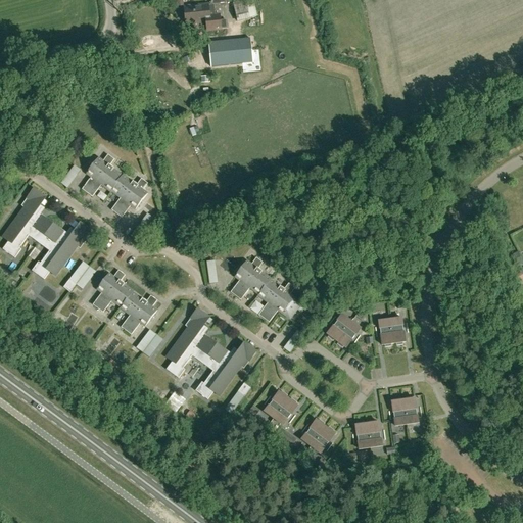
[(233,3),(237,22),(249,19),(245,0),(233,3)]
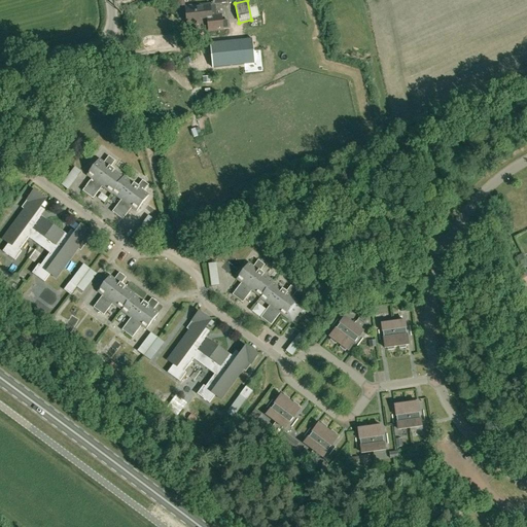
[(210,5),(210,4),(186,7),(187,23),(203,22),(203,23),(208,23),(209,31),(229,29),(227,21),(221,22),(221,14),(217,15),(216,4),(210,5)]
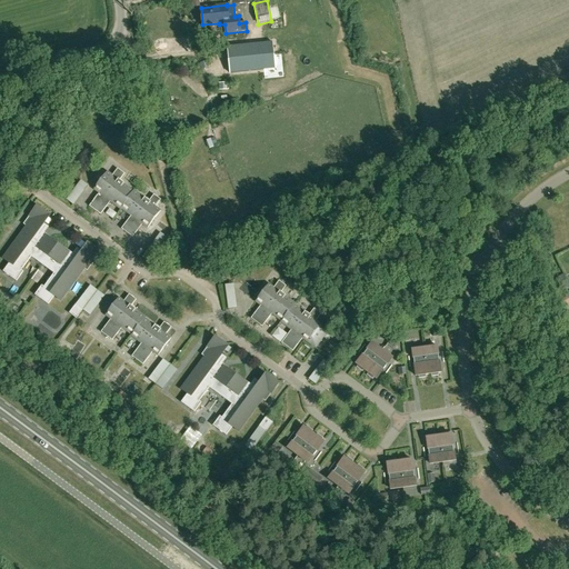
[(239,58),(228,59),(229,72),(263,70),(262,57),(273,56),(272,42),(238,46),(239,58)]
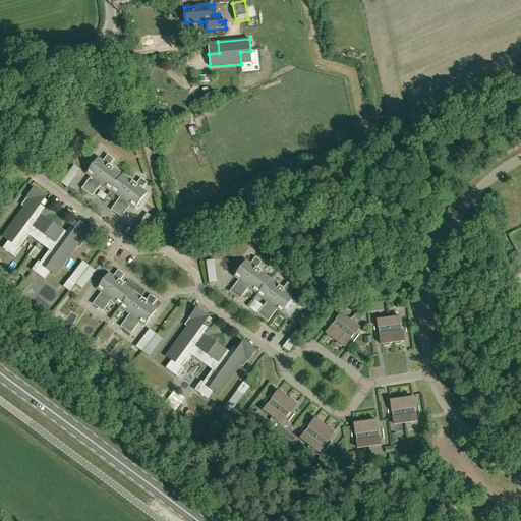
[(91,176),(85,183),(81,188),(92,196),(101,184),(110,191),(111,190),(120,197),(111,209),(121,217),(130,205),(134,209),(147,192),(142,189),(147,183),(140,178),(136,184),(122,174),(121,174),(109,165),(113,159),(107,155),(103,160),(98,157),(85,172),(91,176)]
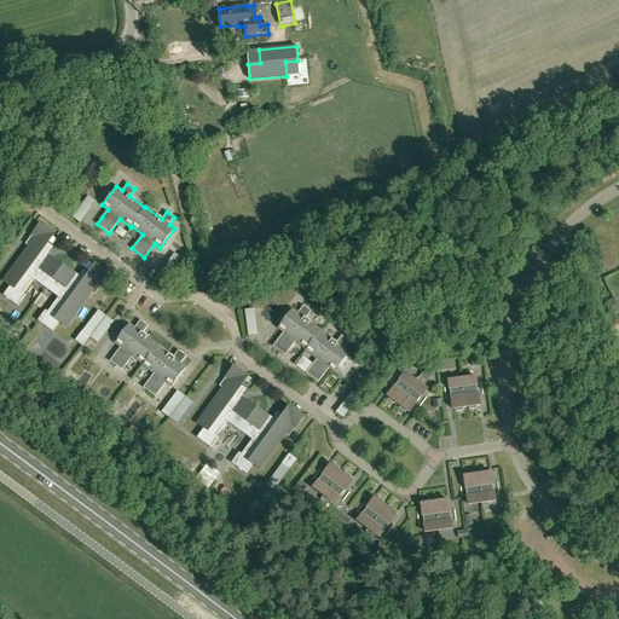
[(88,196),(84,202),(92,208),(96,202),(88,196)]
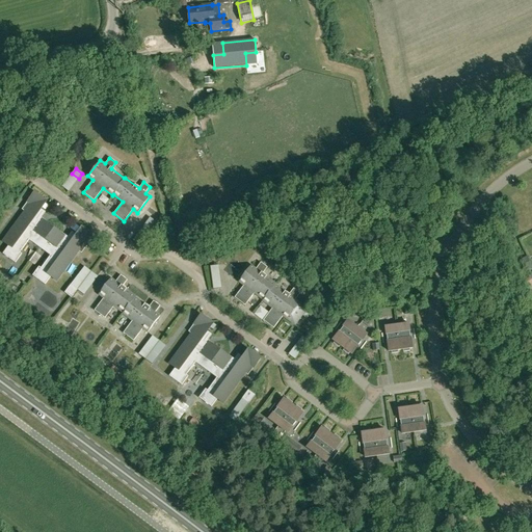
[(41,210),(46,202),(34,192),(27,202),(31,204),(3,242),(8,246),(2,254),(15,263),(22,255),(20,253),(29,240),(50,256),(41,268),(38,267),(32,275),(45,285),(51,277),(56,282),(84,243),(87,245),(94,237),(81,228),(76,236),(73,234),(67,241),(61,237),(62,235),(46,222),(44,224),(37,219),(43,212),(41,210)]
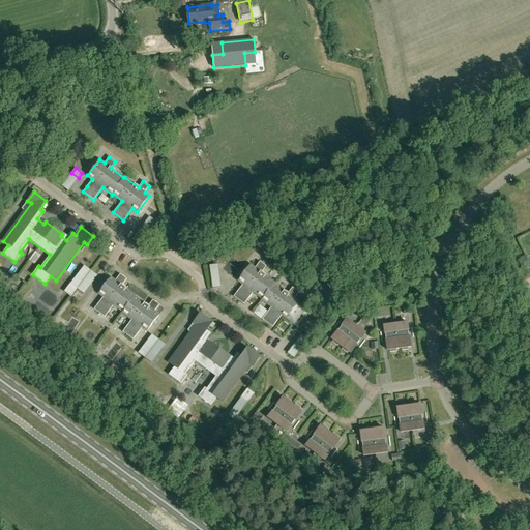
[(420,213),(415,209),(411,216),(416,221),(420,213)]
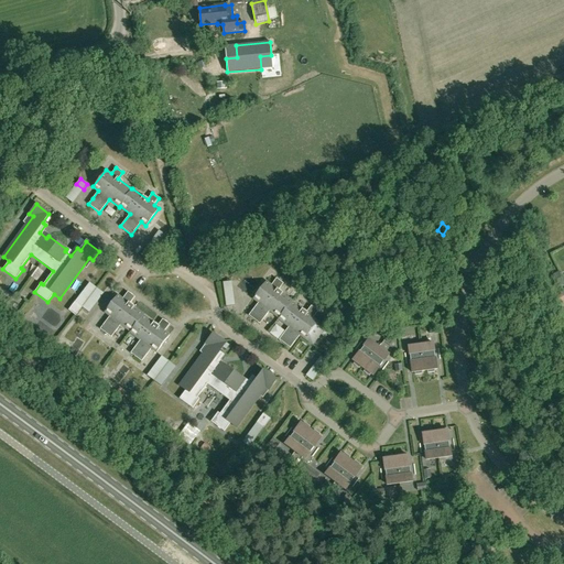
[(155,236),(162,241),(166,236),(159,230),(155,236)]
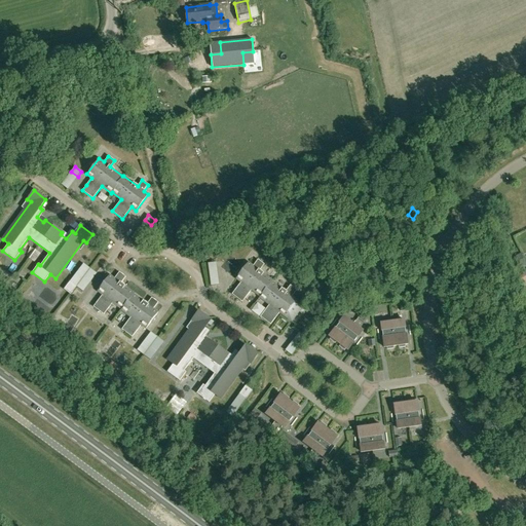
[(424,241),(431,232),(420,224),(413,234),(424,241)]
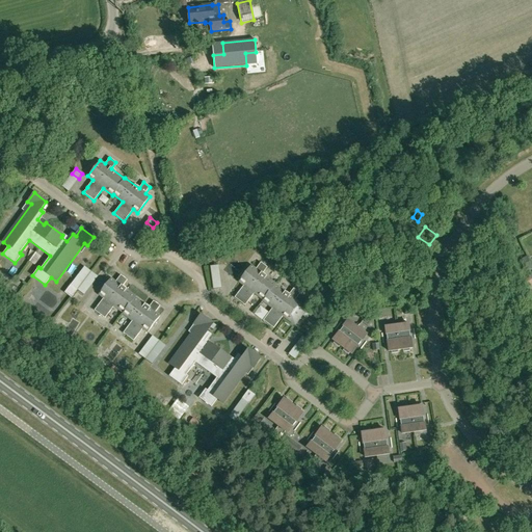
[(136,236),(132,241),(139,246),(142,241),(136,236)]
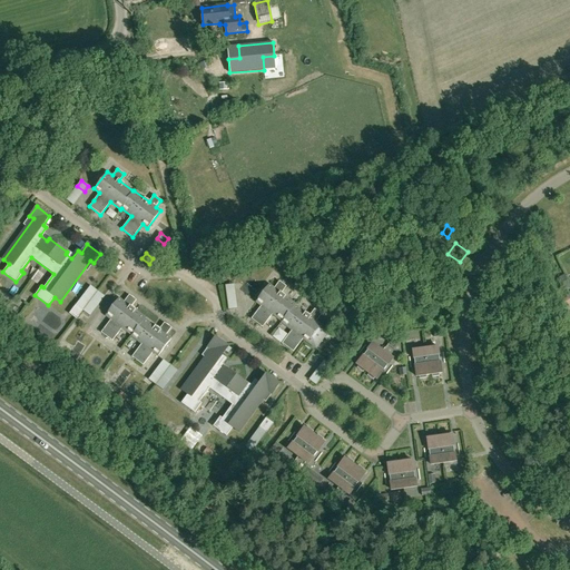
[(556,278),(559,285),(568,281),(564,275),(559,277),(556,278)]
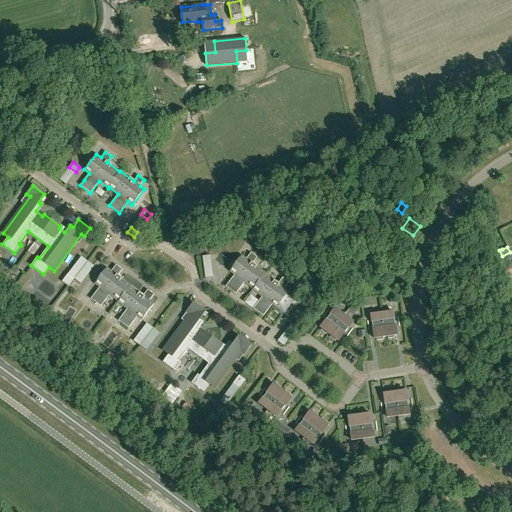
[(235,274),(229,282),(226,286),(236,293),(245,282),(253,288),(252,289),(262,296),(253,308),(263,316),(272,304),(284,313),(296,297),(284,288),(289,282),(283,277),(278,283),(274,280),(274,281),(265,274),(266,273),(257,266),(253,263),(258,257),(251,252),(246,258),(242,255),(230,271),(235,274)]
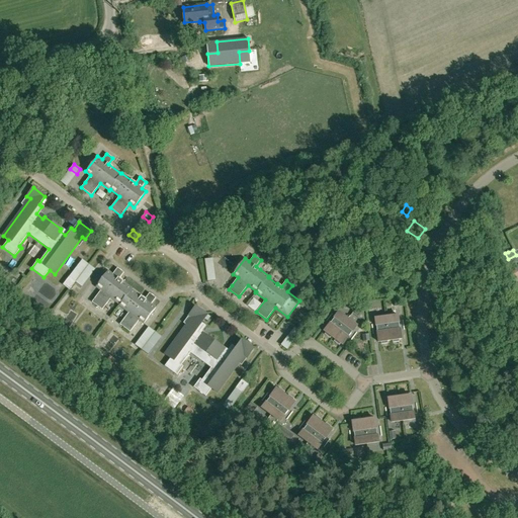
[(78,264),(85,269),(88,264),(82,260),(78,264)]
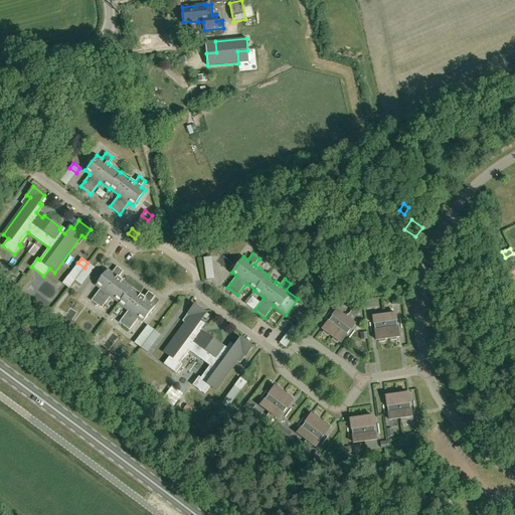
[(95,268),(88,263),(84,268),(91,273),(95,268)]
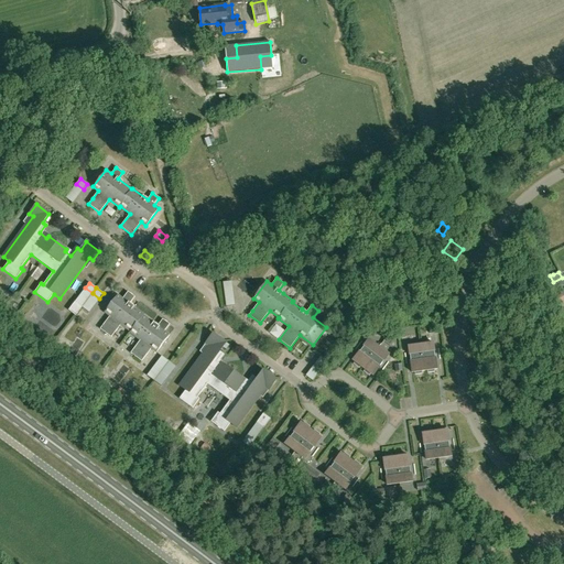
[(109,316),(104,324),(100,329),(111,337),(120,324),(130,332),(129,332),(140,340),(130,353),(141,361),(151,348),(156,353),(170,335),(164,331),(170,324),(162,318),(158,325),(153,322),(153,323),(143,315),(144,315),(133,306),(134,306),(130,303),(134,296),(128,292),(122,299),(117,294),(105,312),(109,316)]
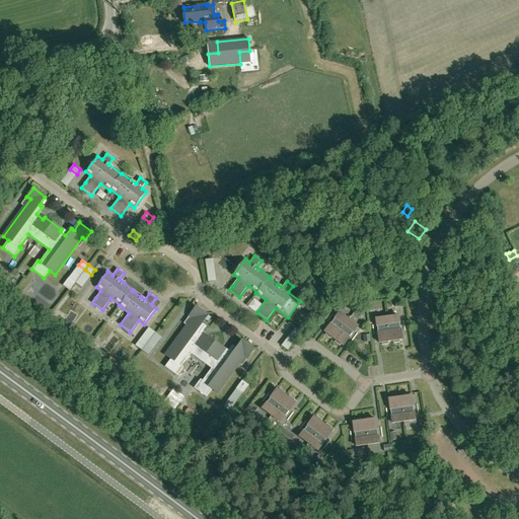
[(293,276),(288,273),(284,278),(289,281),(293,276)]
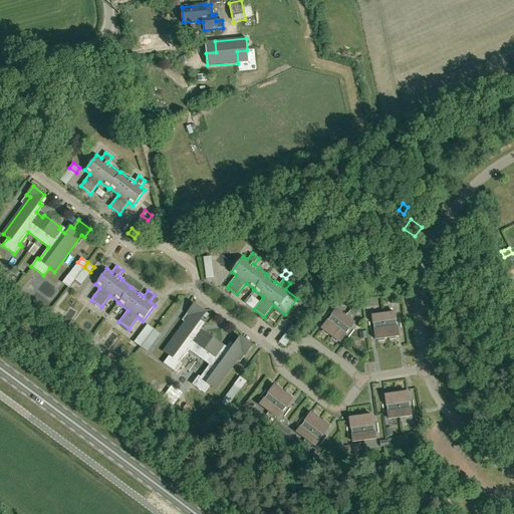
[(68,287),(74,280),(67,275),(62,282),(68,287)]
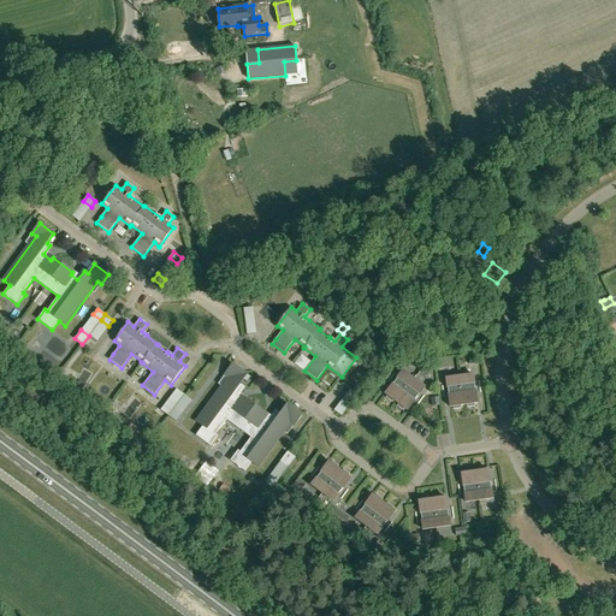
[(420,355),(413,349),(406,359),(403,361),(410,367),(413,365),(416,360),(420,355)]
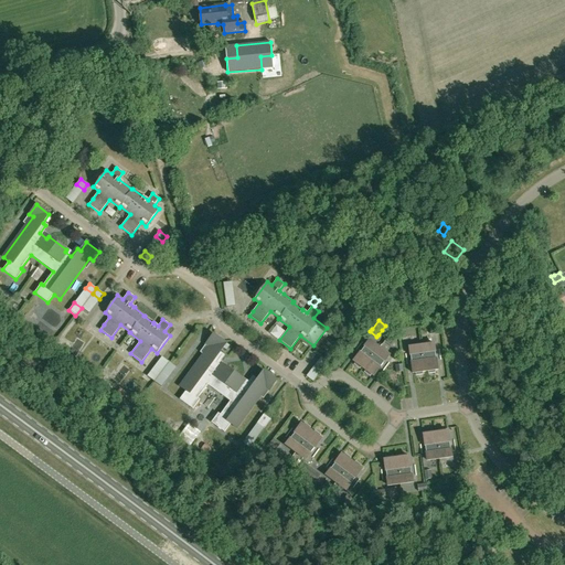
[(220,353),(226,344),(213,334),(205,344),(210,347),(180,387),(185,392),(180,400),(193,409),(200,400),(198,398),(208,385),(230,402),(221,415),(219,413),(211,423),(224,433),(231,424),(236,428),(266,388),(269,391),(276,381),(264,371),(257,380),(254,377),(248,386),(242,381),(243,379),(225,365),(223,368),(216,363),(223,355),(220,353)]
